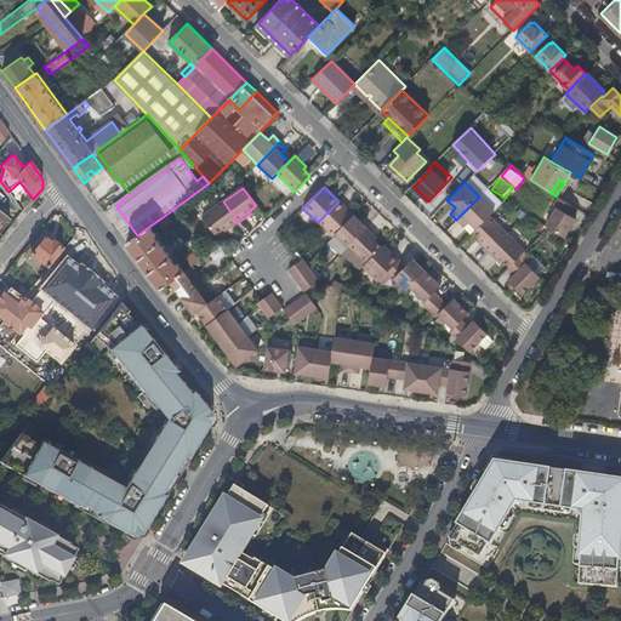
[(115,193),(109,197),(115,205),(120,201),(119,199),(121,198),(118,194),(117,195),(115,193)]
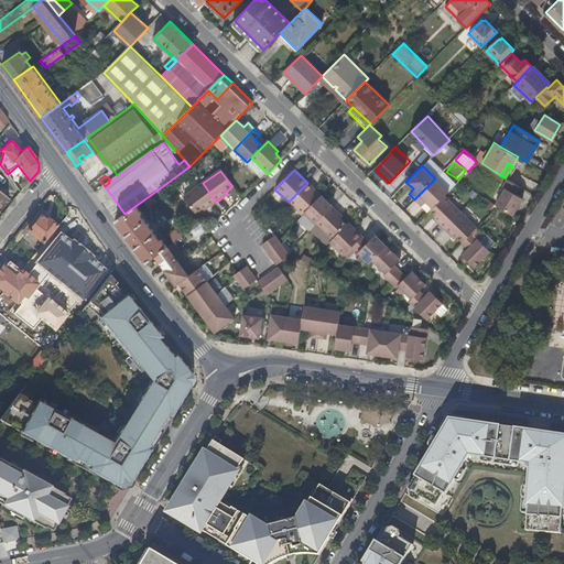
[(435,179),(414,199),(420,205),(424,201),(432,207),(435,204),(444,195),(448,192),(435,179)]
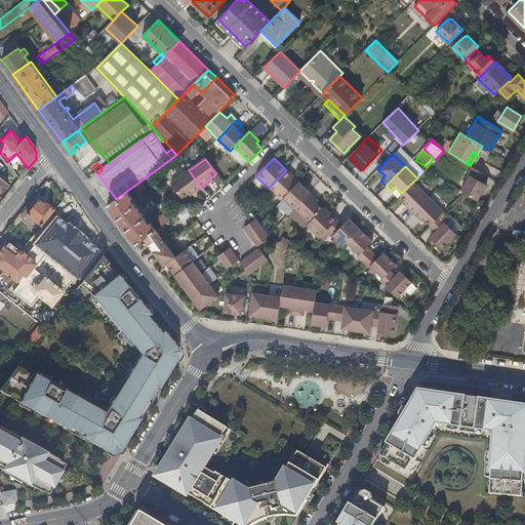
[(470,175),(460,190),(462,192),(477,200),(486,185),(479,180),(483,173),(472,166),(468,174),(470,175)]
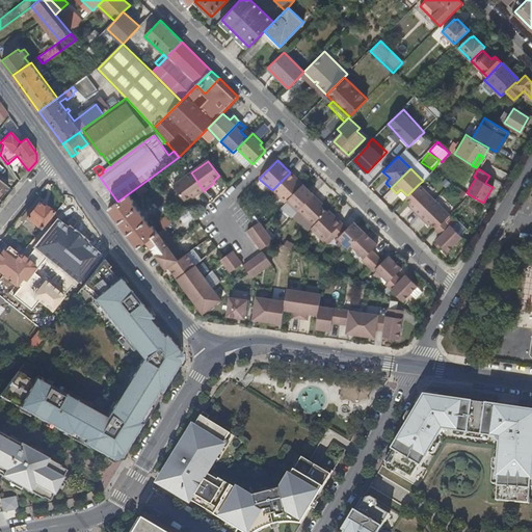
[(191,173),(173,186),(184,201),(190,196),(192,198),(204,191),(191,173)]
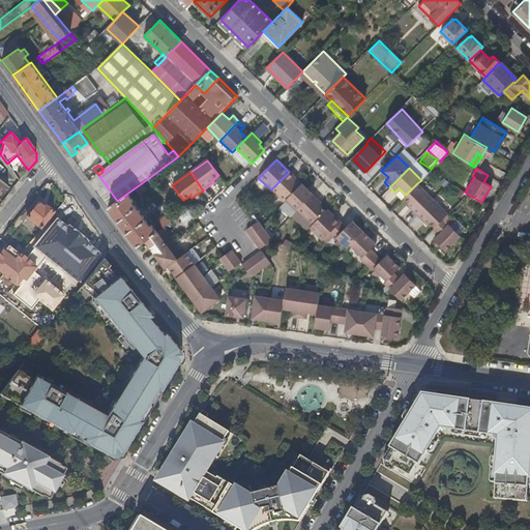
[(289,172),(271,189),(284,202),(286,200),(301,183),(289,172)]
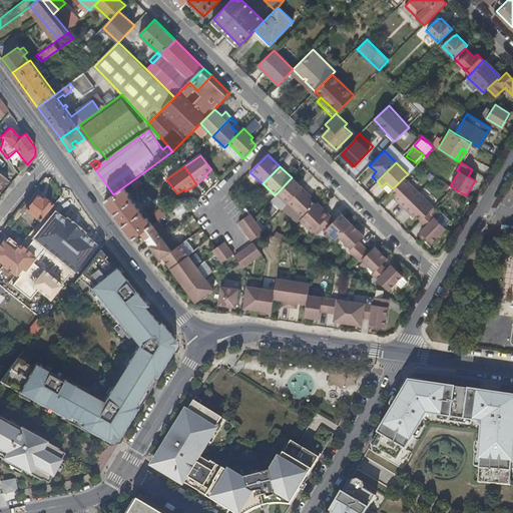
[(431,172),(426,176),(430,180),(435,176),(431,172)]
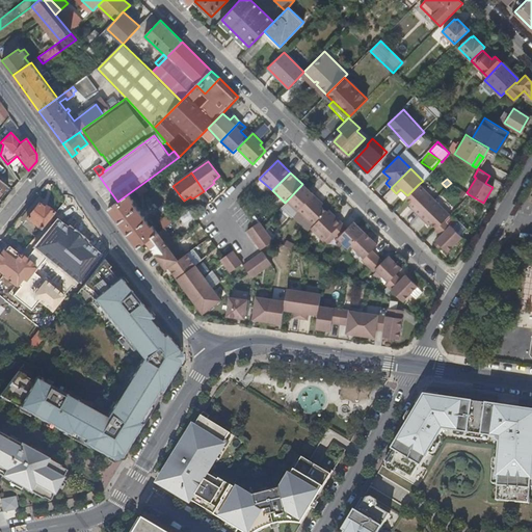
[(143,183),(136,188),(140,195),(148,189),(143,183)]
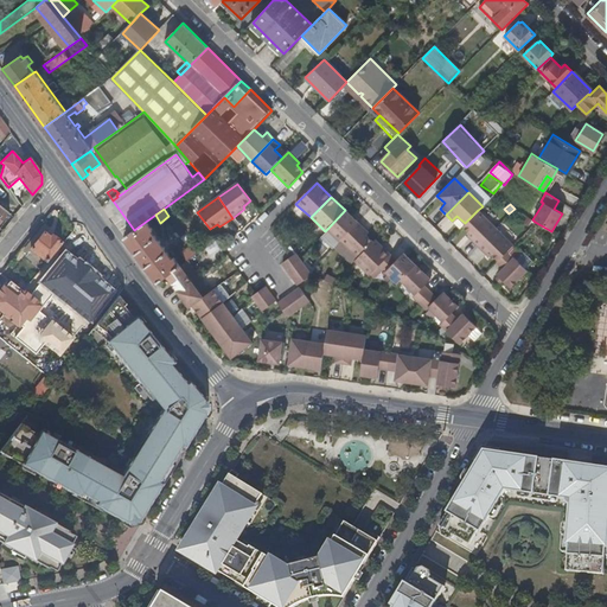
[(340,241),(358,222),(345,210),(327,229),(339,241),(340,241)]
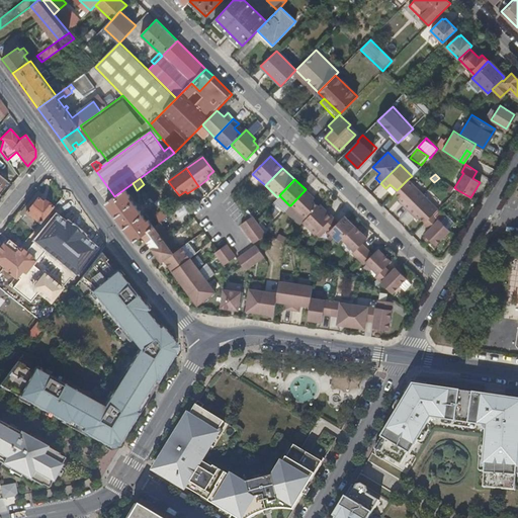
[(397,190),(395,192),(401,198),(399,200),(408,209),(422,194),(408,179),(400,187),(397,190)]
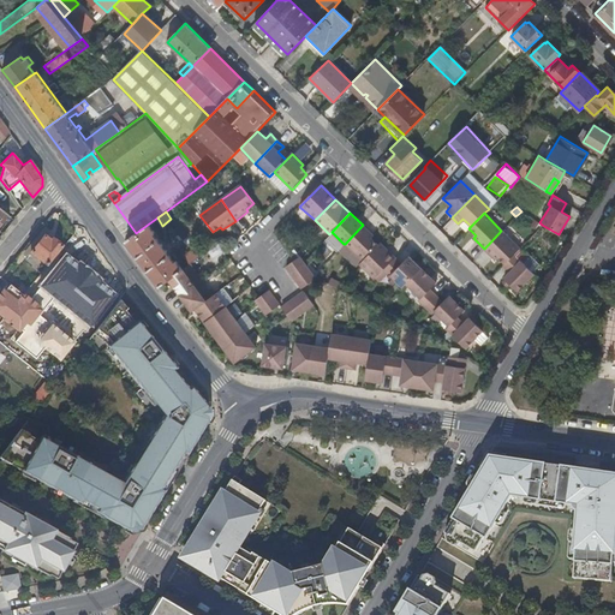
[(155,232),(149,224),(136,233),(126,240),(156,281),(160,286),(168,280),(183,269),(177,261),(174,262),(167,252),(168,249),(165,249),(163,246),(163,244),(161,244),(154,234),(155,232)]
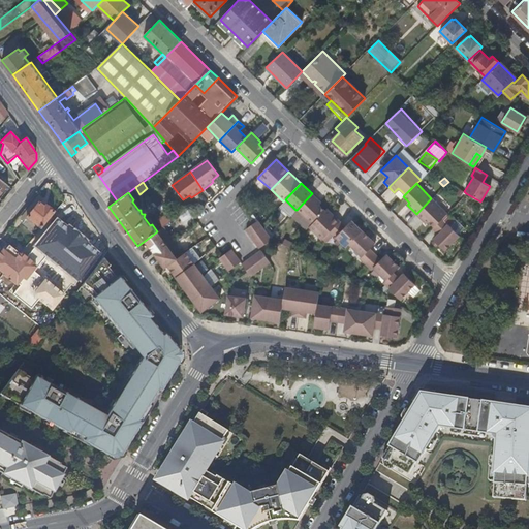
[(311,224),(324,211),(319,206),(321,204),(312,193),(297,210),(311,224)]
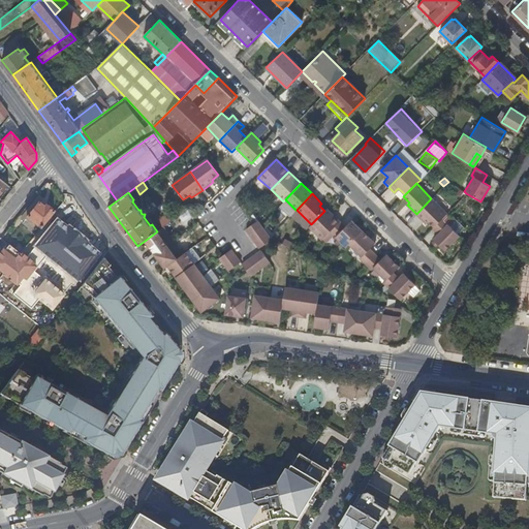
[(431,198),(416,214),(426,223),(428,221),(433,226),(441,218),(446,213),(431,198)]
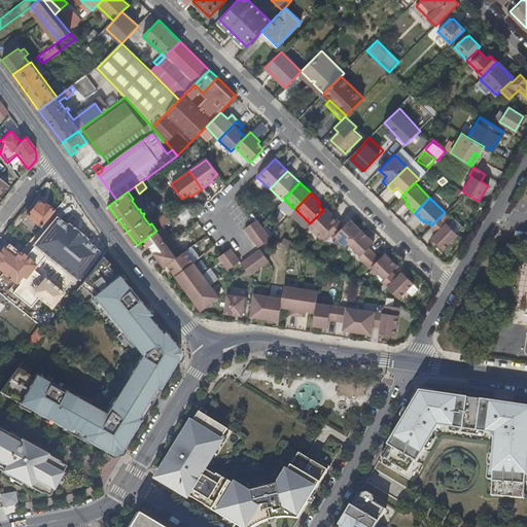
[(27,216),(41,227),(55,212),(45,205),(44,207),(38,202),(27,216)]
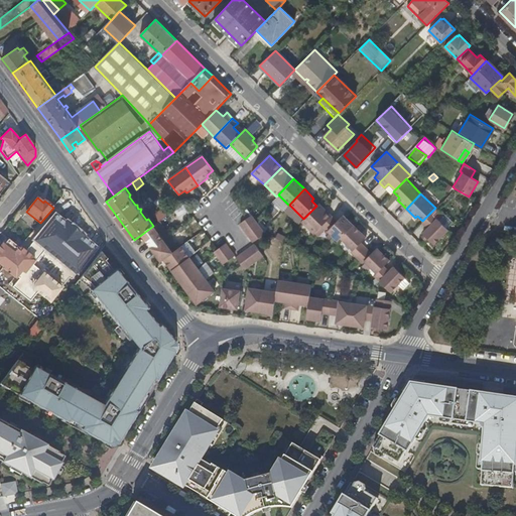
[(321,226),(332,216),(319,204),(316,206),(303,219),(301,221),(314,234),(321,226)]
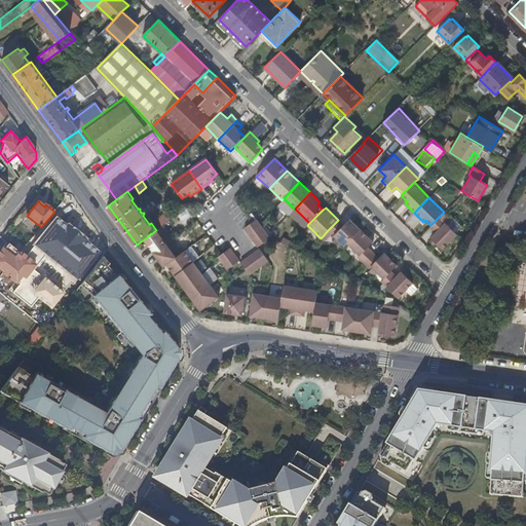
[(162,226),(171,220),(166,214),(158,220),(162,226)]
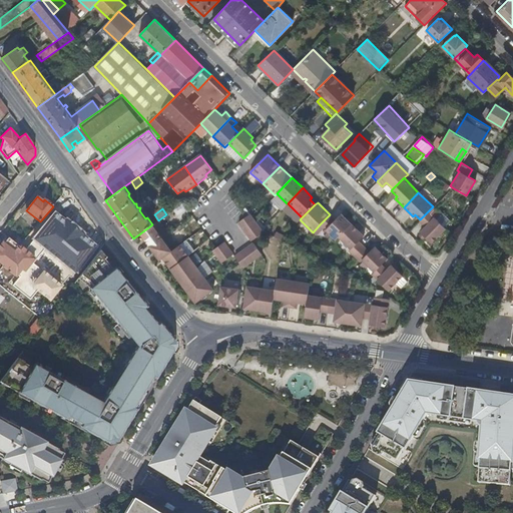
[(445,227),(428,211),(420,219),(419,221),(425,226),(420,231),(431,242),(445,227)]
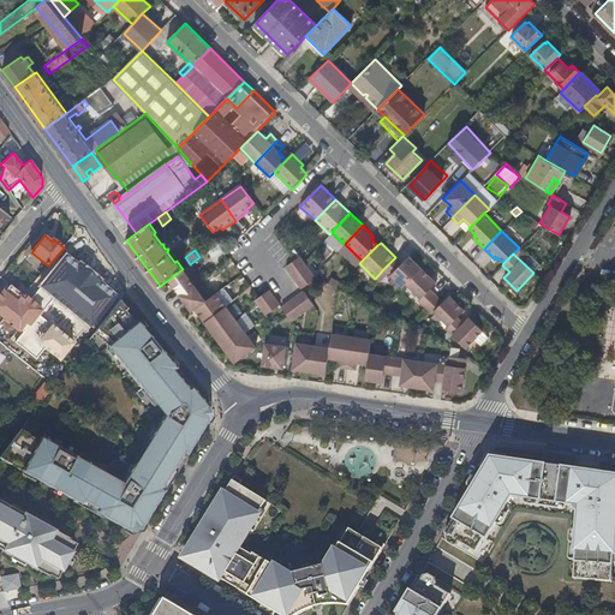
[(299,256),(285,267),(291,274),(304,263),(299,256)]
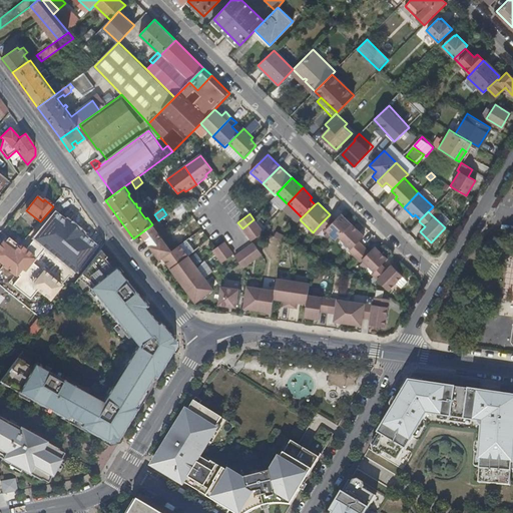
[(339,236),(352,223),(341,213),(336,219),(330,214),(320,224),(336,239),(339,236)]
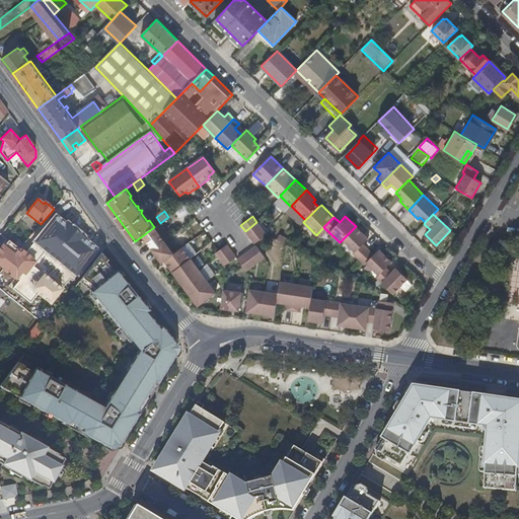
[(256,222),(245,231),(249,238),(262,228),(260,225),(256,222)]
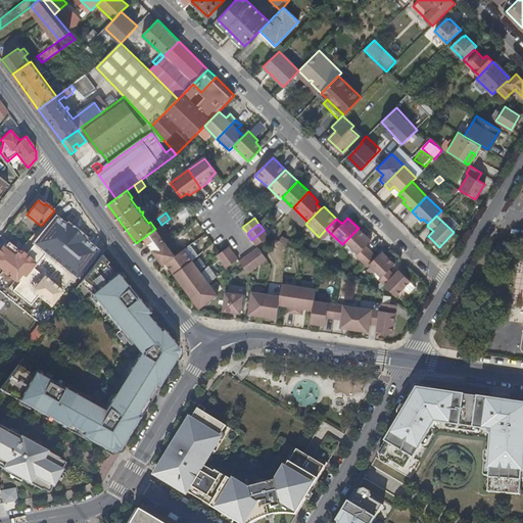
[(155,229),(143,238),(153,251),(172,238),(161,225),(155,229)]
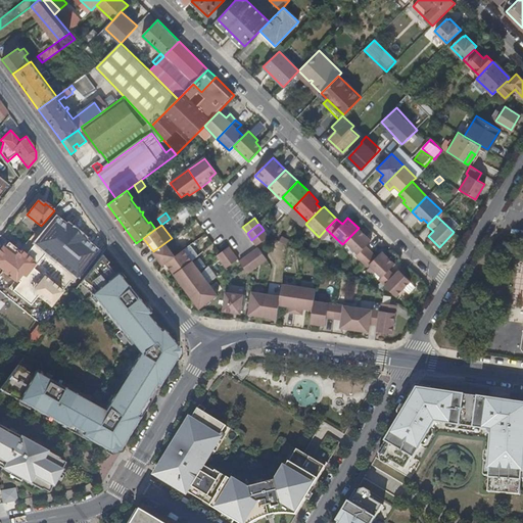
[(27,243),(7,228),(0,235),(20,250),(27,243)]
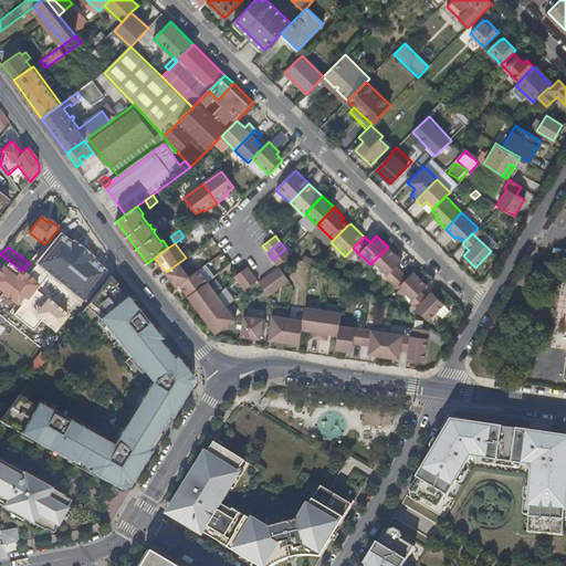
[(385,276),(391,283),(401,272),(396,266),(401,260),(388,247),(374,261),(387,274),(385,276)]
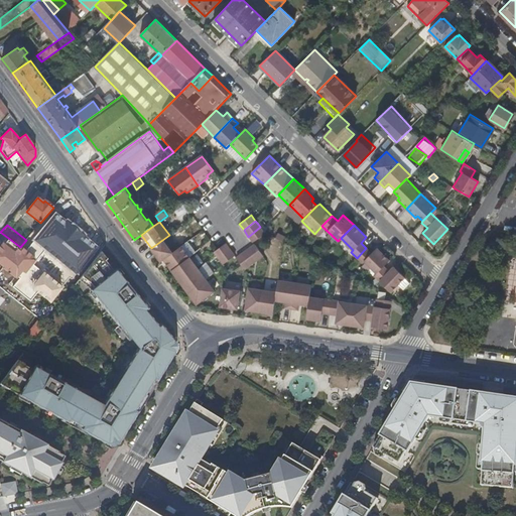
[(260,227),(248,237),(252,243),(264,233),(260,227)]
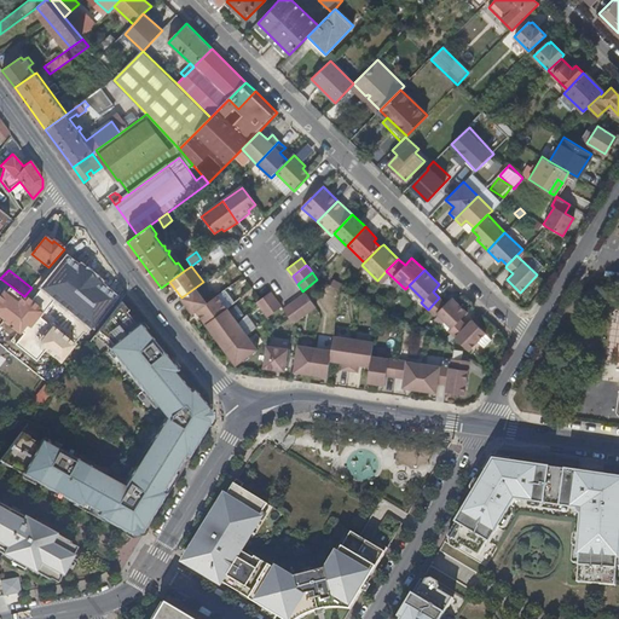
[(203,282),(181,298),(194,313),(196,311),(214,298),(203,282)]
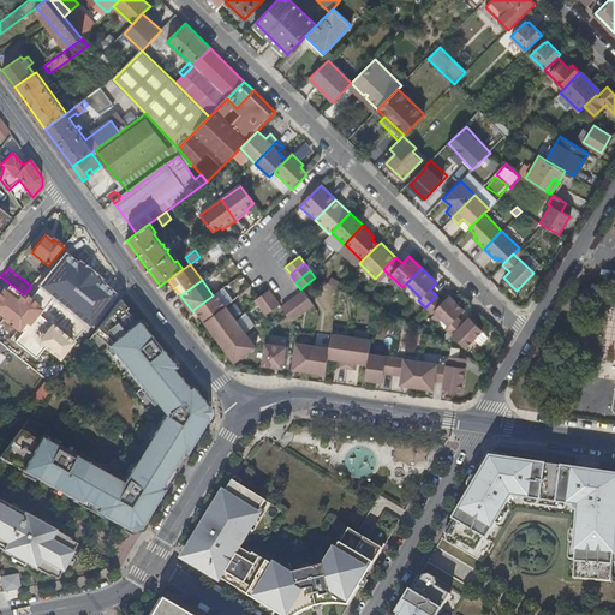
[(269,291),(255,300),(260,308),(274,298),(269,291)]
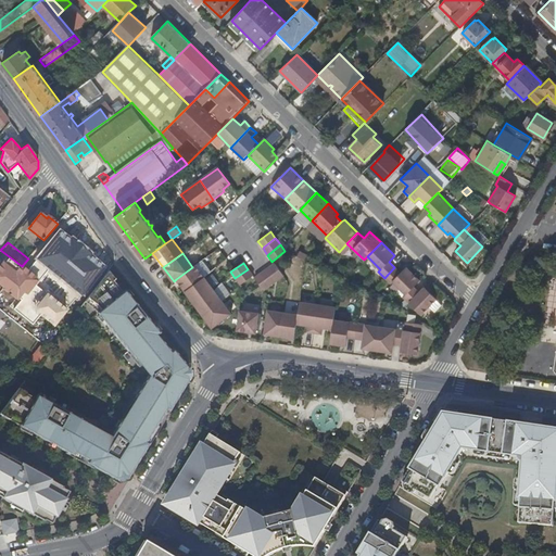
[(274,263),(267,268),(277,281),(283,276),(274,263)]
